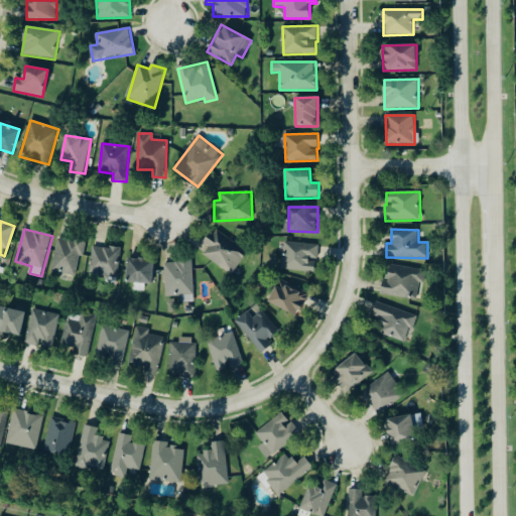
[(210,246),(204,255),(232,275),(248,253),(214,230),(205,243),(210,246)]
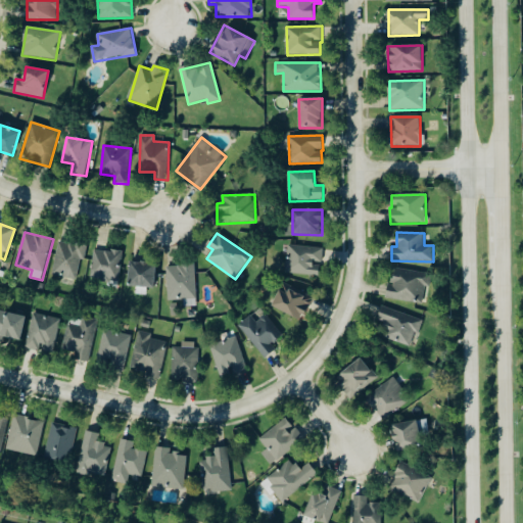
[(81,258),(85,259),(87,246),(58,242),(53,275),(78,279),(81,258)]
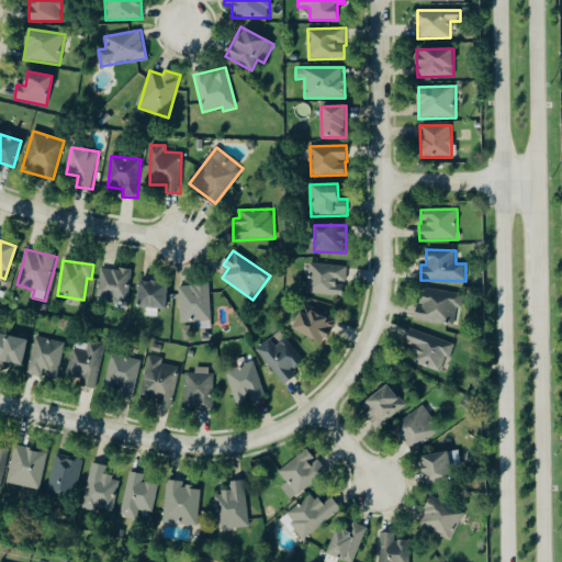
[(306,293),(343,298),(344,283),(346,284),(348,268),(310,263),(306,293)]
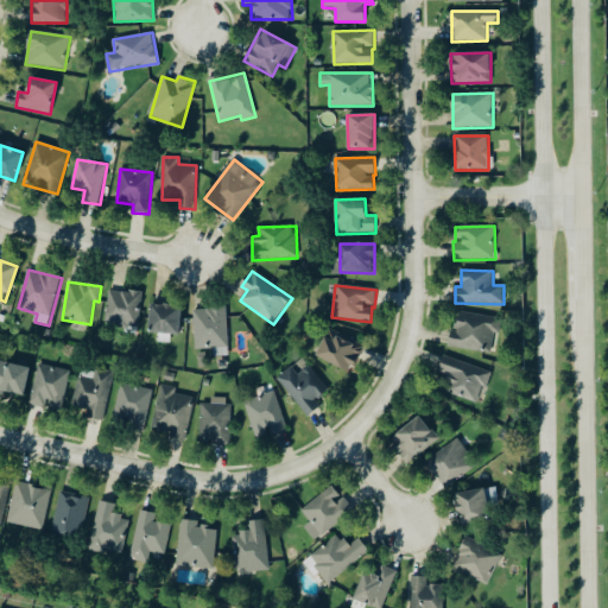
[(138,329),(143,293),(109,290),(106,324),(138,329)]
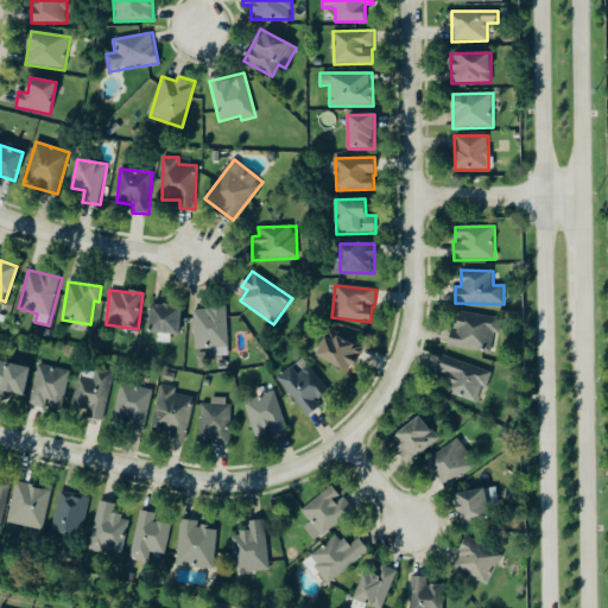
[(179,305),(150,306),(151,335),(181,334),(179,305)]
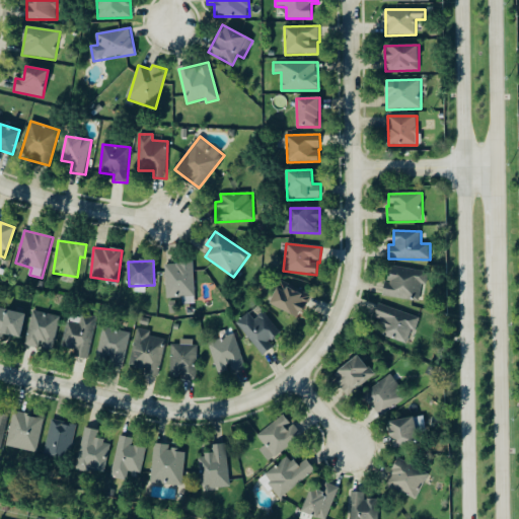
[(183,298),(183,305),(196,304),(195,263),(166,264),(167,299),(183,298)]
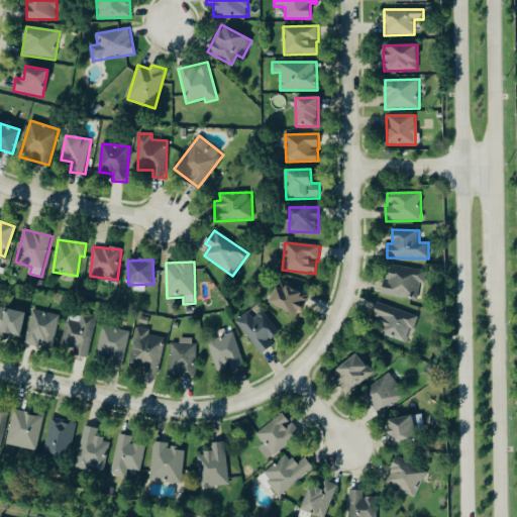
[(418,299),(420,283),(425,284),(426,270),(387,266),(384,296),(418,299)]
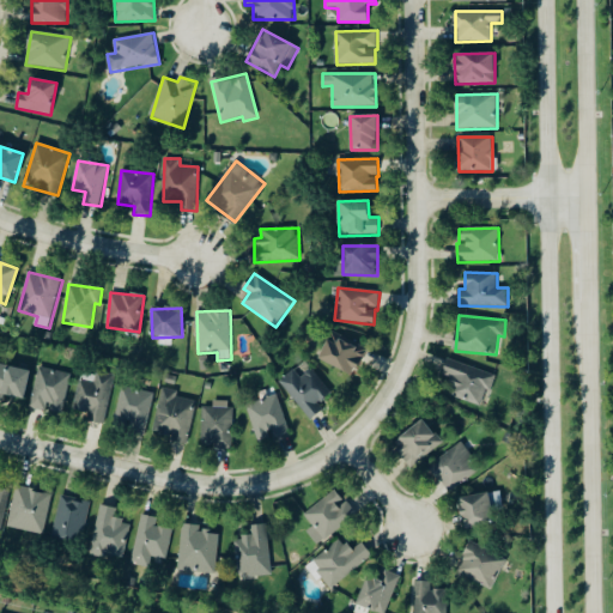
[(319,360),(353,376),(366,349),(357,344),(356,346),(331,334),(319,360)]
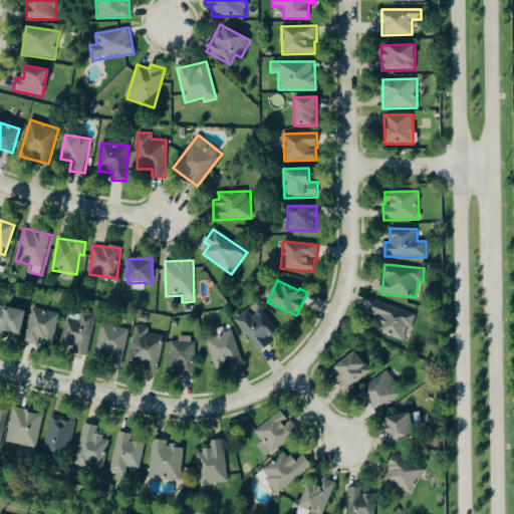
[(404,339),(408,327),(413,328),(417,313),(374,302),(371,314),(379,317),(375,332),(404,339)]
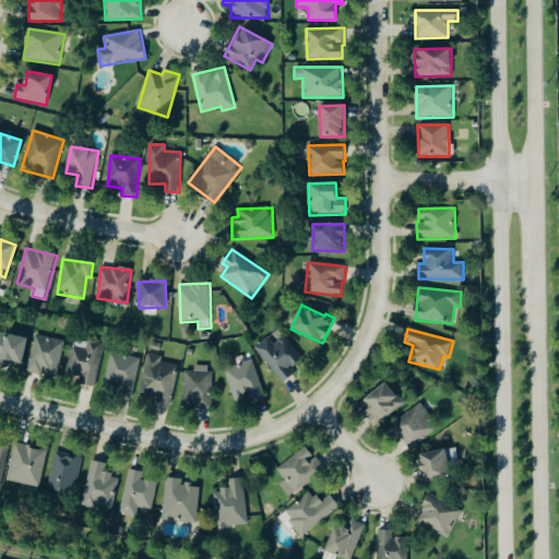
[(0,360),(23,364),(27,337),(0,333),(0,360)]
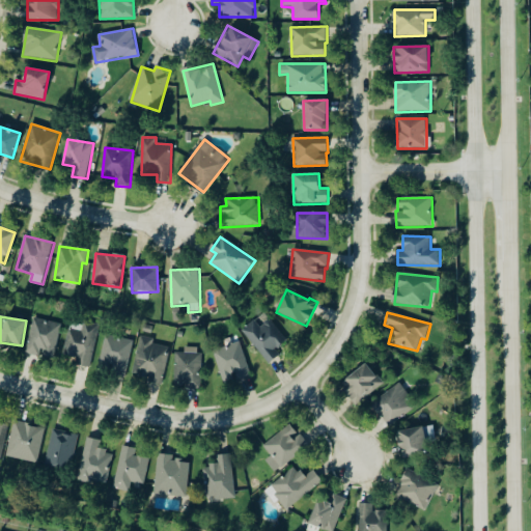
[(28,355),(40,356),(40,353),(57,355),(61,323),(32,318),(28,355)]
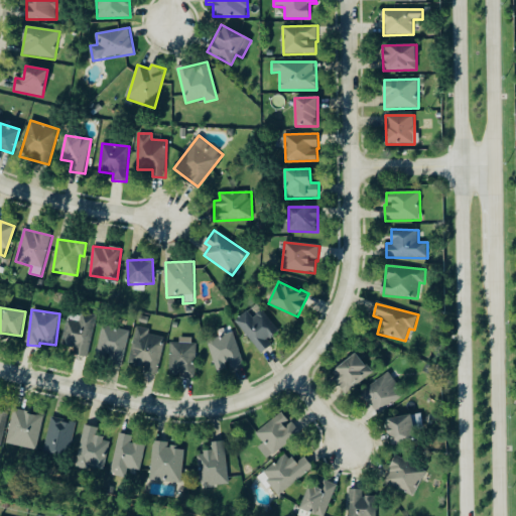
[(253,317),(248,311),(235,321),(261,354),(272,345),(268,340),(279,332),(262,309),(253,317)]
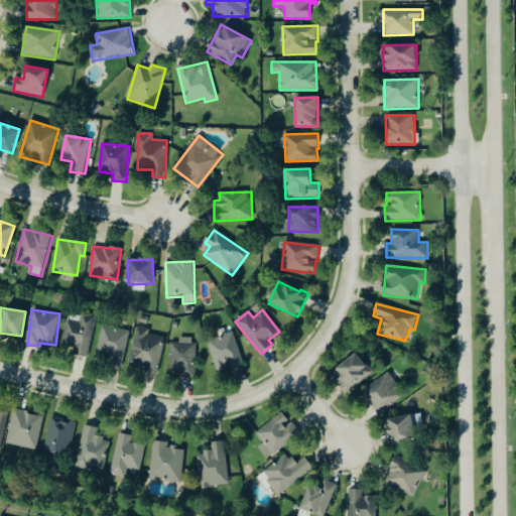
[(66,320),(61,347),(76,349),(75,356),(89,358),(96,315),(82,313),(80,324),(66,320)]
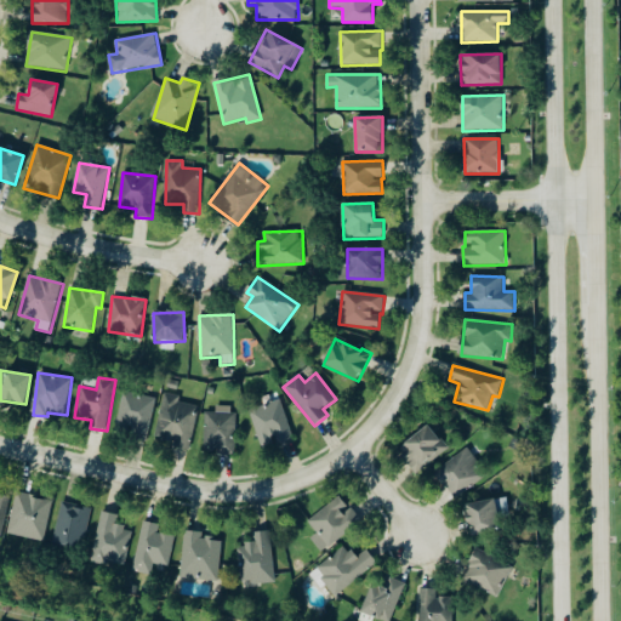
[(148,440),(157,399),(125,392),(115,433),(148,440)]
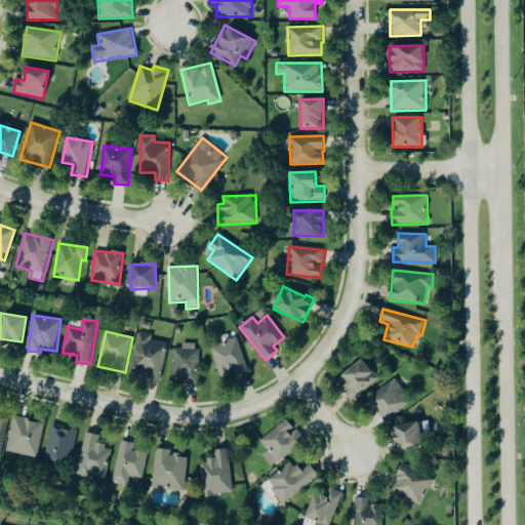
[(153,335),(139,332),(131,370),(148,373),(147,377),(161,380),(168,344),(152,340),(153,335)]
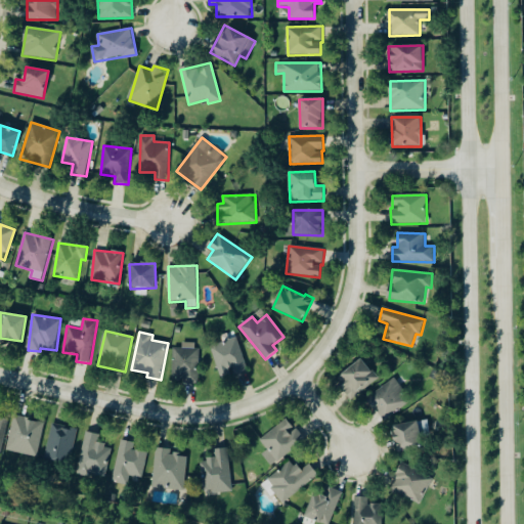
[(211,346),(218,370),(234,365),(236,375),(248,372),(238,338),(211,346)]
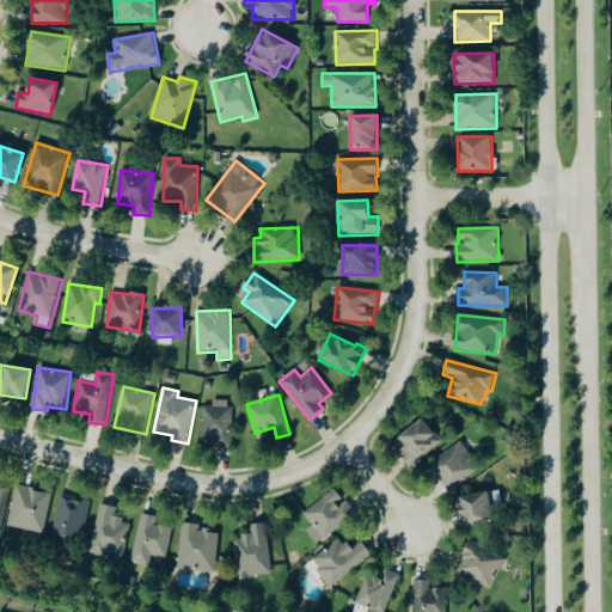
[(232,448),(233,401),(213,401),(213,407),(203,407),(202,442),(215,442),(215,448),(232,448)]
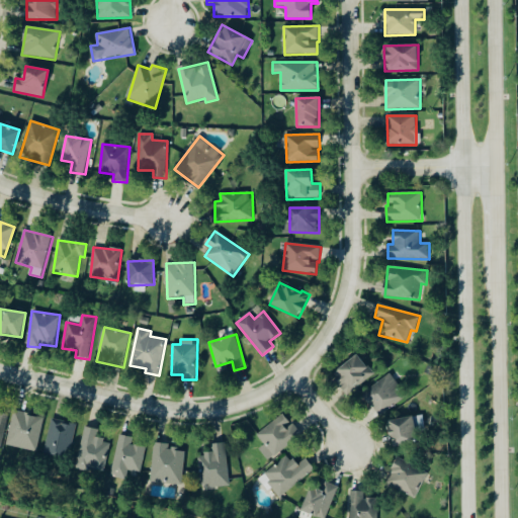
[(332,375),(348,396),(374,374),(358,354),(332,375)]
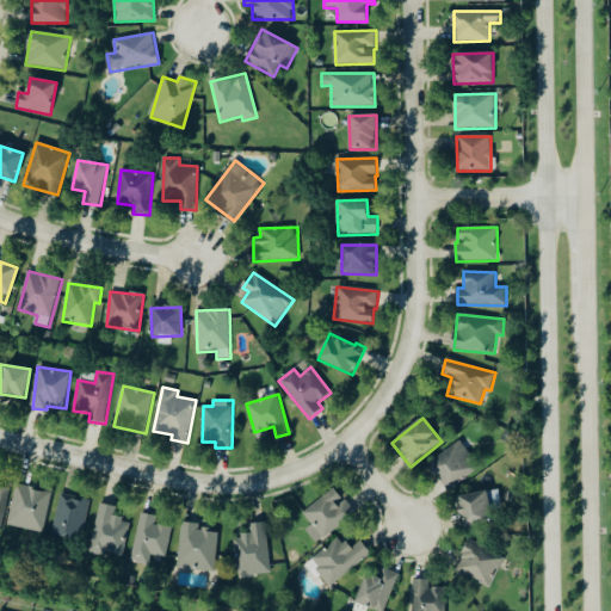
[(429,464),(449,491),(480,468),(460,442),(429,464)]
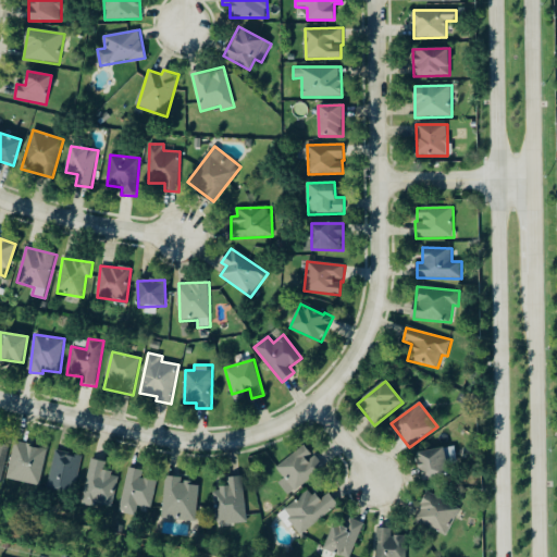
[(47,449),(14,443),(8,479),(40,486),(47,449)]
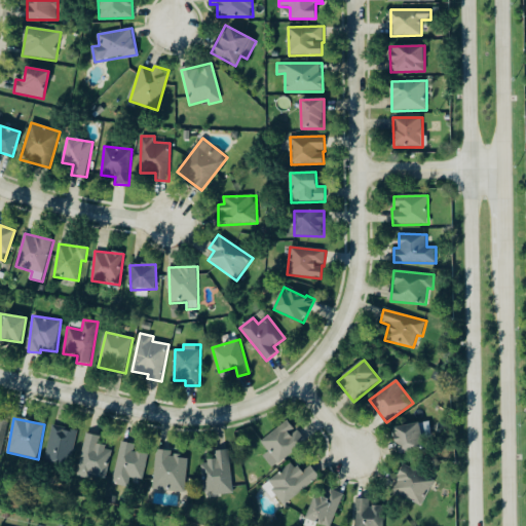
[(0,456),(0,457),(8,422),(0,419),(0,456)]
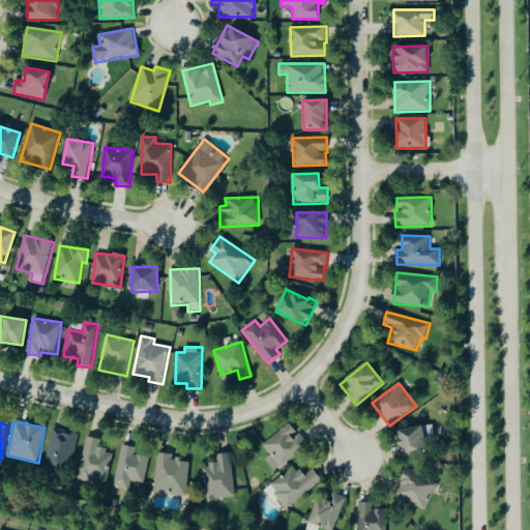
[(297,434),(291,424),(263,444),(271,455),(266,460),(273,471),(311,445),(301,432),(297,434)]
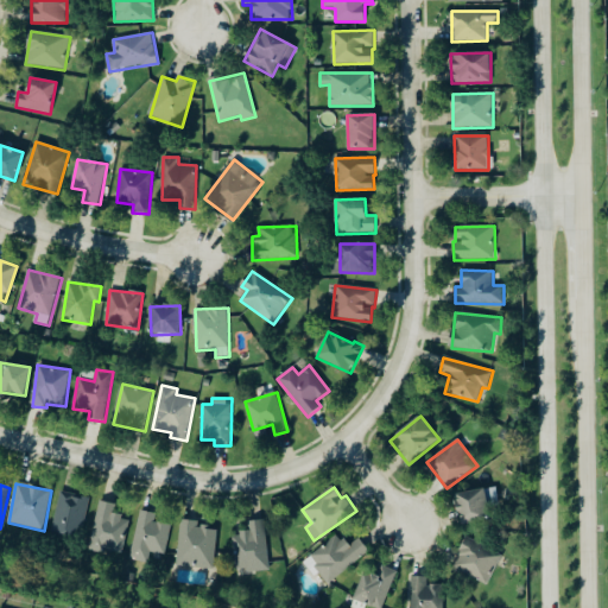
[(455,495),(461,526),(489,521),(486,505),(488,504),(485,489),(455,495)]
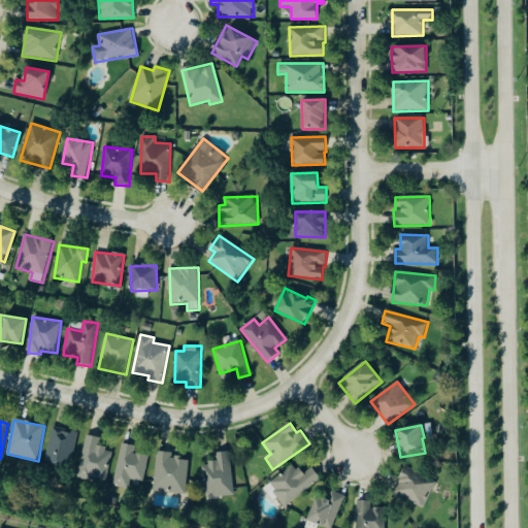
[(77,432),(54,427),(45,463),(69,468),(77,432)]
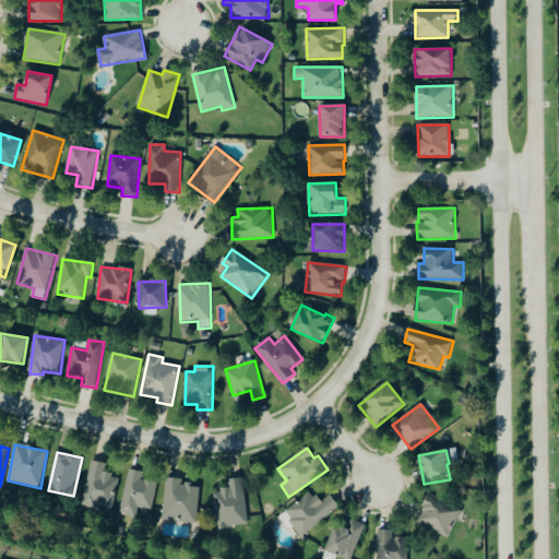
[(120,477),(104,474),(106,464),(92,461),(83,504),(113,511),(120,477)]
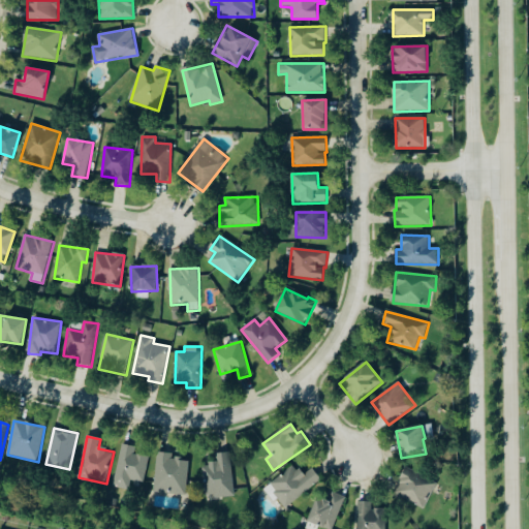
[(134,455),(135,447),(122,444),(113,487),(128,490),(130,480),(144,484),(149,458),(134,455)]
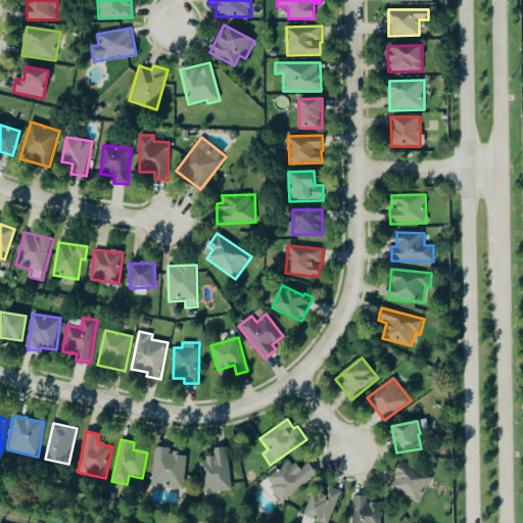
[(155,447),(171,448),(170,454),(173,455),(173,452),(181,453),(180,456),(186,457),(183,489),(152,487),(155,447)]
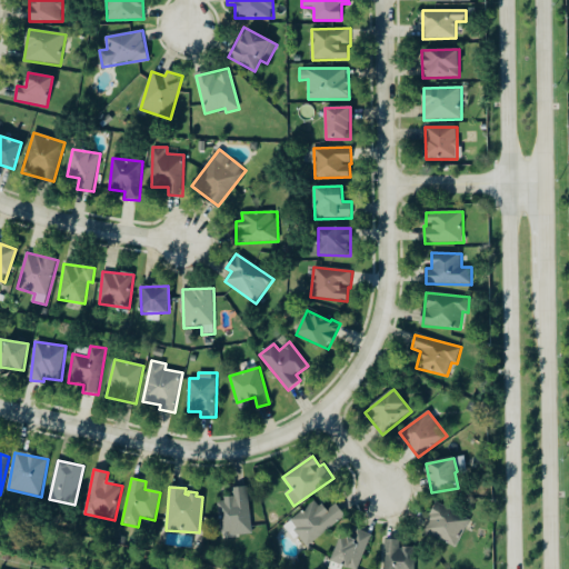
[(251,533),(249,487),(232,488),(233,499),(219,500),(221,536),(251,533)]
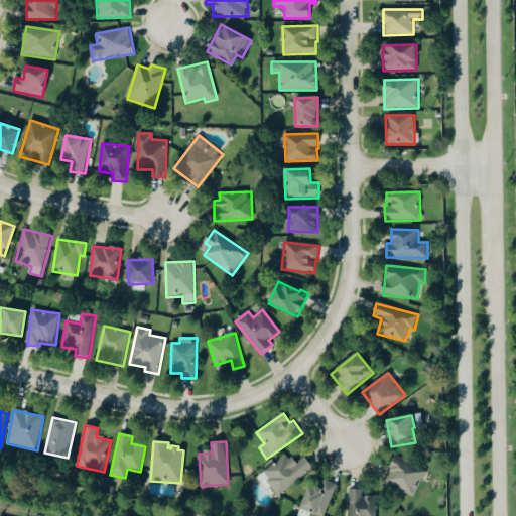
[(259,477),(278,499),(313,467),(304,458),(296,464),(286,453),(259,477)]
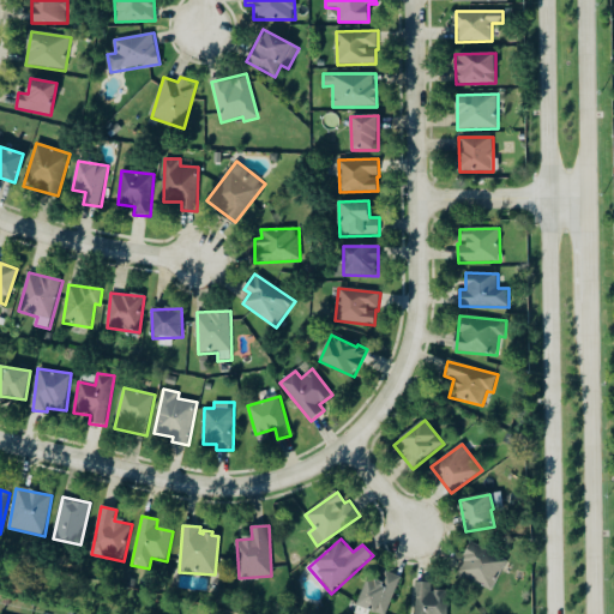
[(456,572),(463,561),(462,560),(464,557),(463,555),(468,547),(469,546),(471,542),(507,563),(491,591),(456,572)]
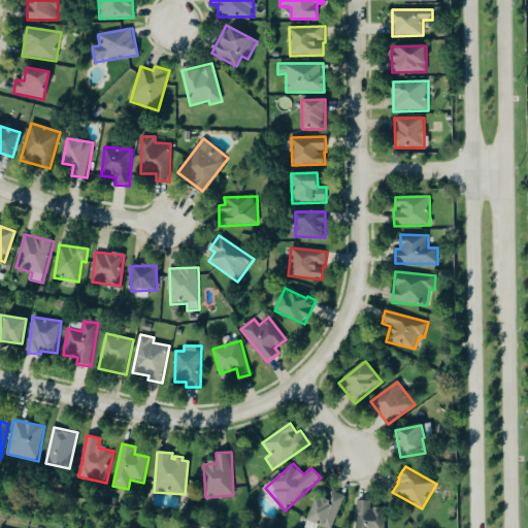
[(307,521),(325,527),(332,527),(345,496),(332,491),(329,500),(317,496),(307,521)]
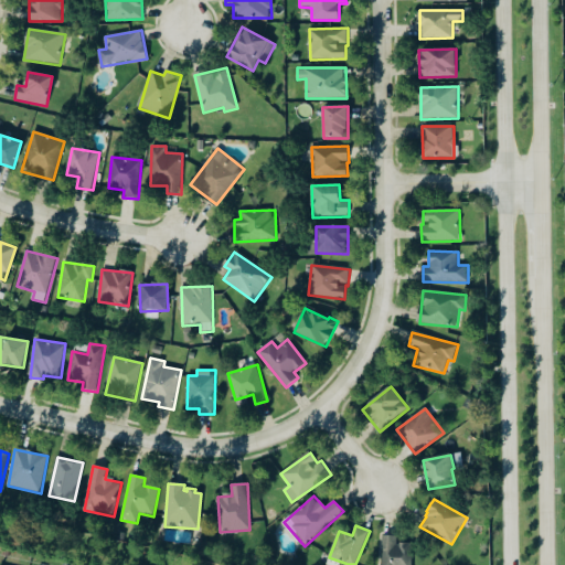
[(382,564),(412,564),(413,544),(397,543),(397,536),(383,536),(382,564)]
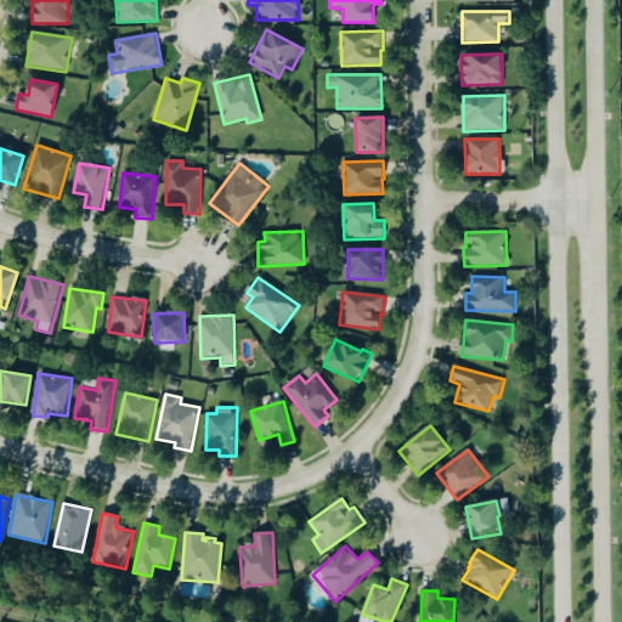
All buildings are outlined.
